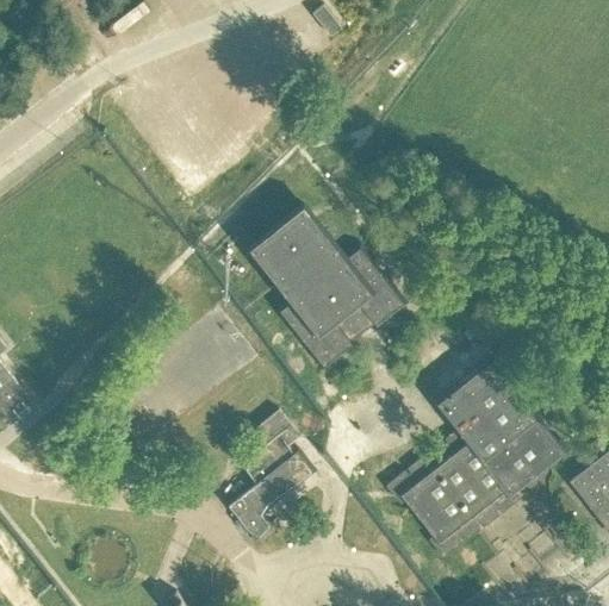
[(350,344),(374,325),(376,326),(404,304),(360,248),(346,258),(303,205),(255,243),(250,247),(278,281),(293,301),(280,312),(324,367),(352,345),(350,344)]
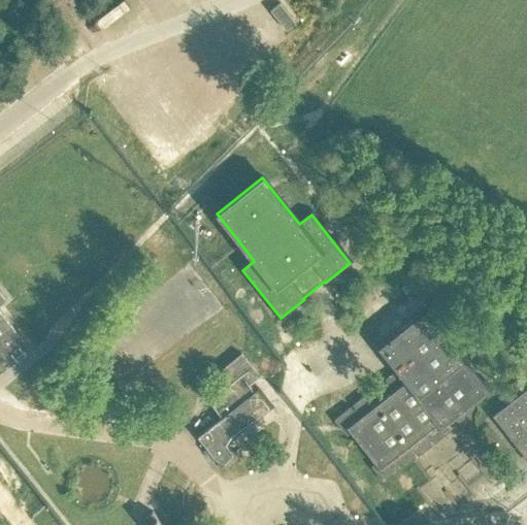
[(0,354),(8,364),(27,350),(0,315),(0,307),(6,303),(0,295),(0,354)]
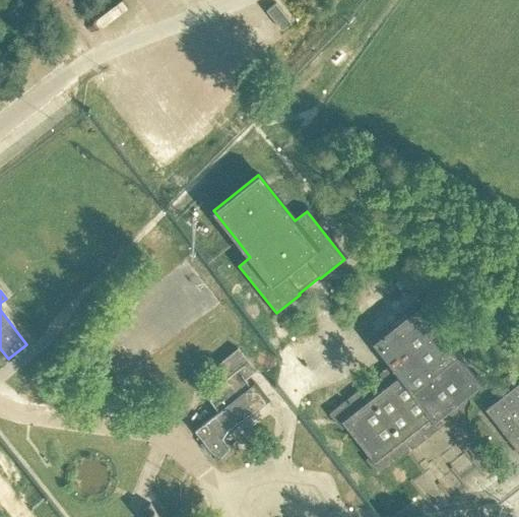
[(346,428),(370,458),(366,461),(378,477),(394,464),(391,461),(394,459),(396,462),(409,452),(407,449),(409,447),(412,450),(426,440),(423,437),(425,435),(428,438),(444,426),(438,417),(480,385),(457,357),(418,308),(373,342),(392,367),(380,376),(382,380),(379,381),(377,378),(363,388),(366,392),(363,394),(361,391),(347,400),(350,404),(347,406),(345,403),(328,414),(341,432),(346,428)]
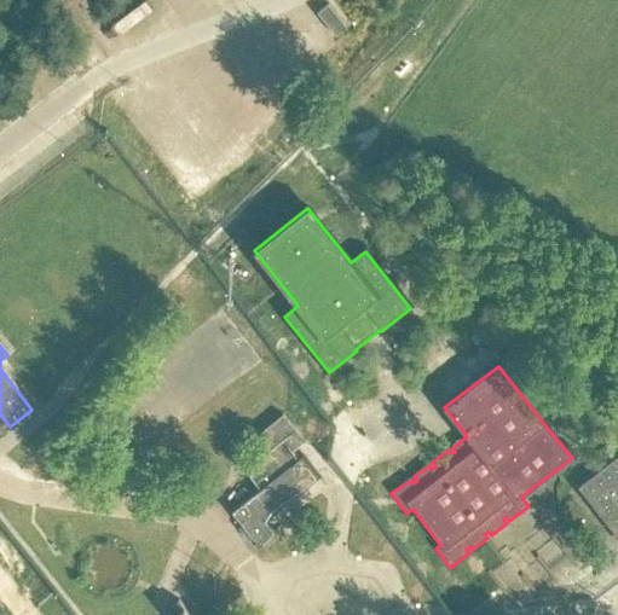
[(318,480),(301,458),(299,460),(292,451),(300,444),(279,416),(254,435),(267,453),(243,471),(259,492),(231,514),(242,527),(240,529),(250,543),(253,540),(259,549),(277,535),(266,521),(318,480)]
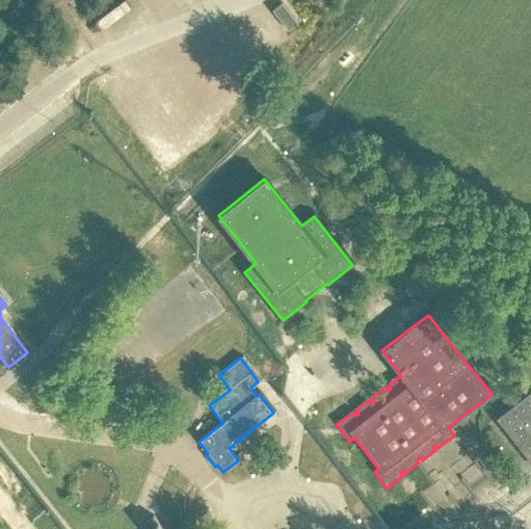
[(530,394),(497,420),(530,464),(530,394)]
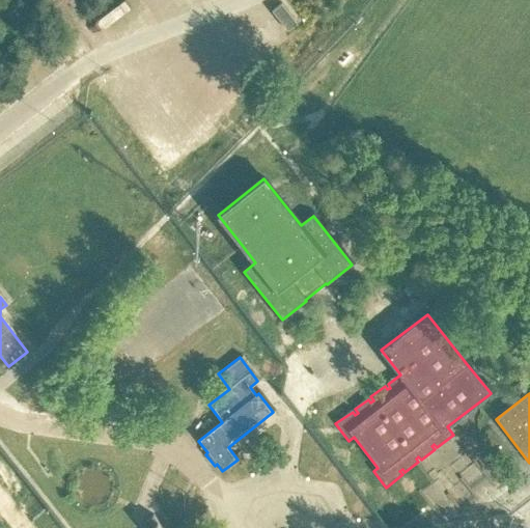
[(184,527),(162,527),(154,517),(144,524),(146,527),(184,527)]
